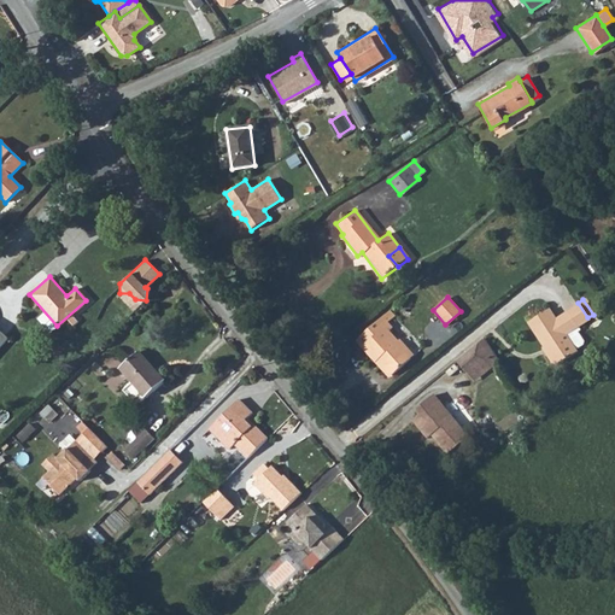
[(555,317),(549,308),(526,322),(542,346),(540,347),(551,364),(574,349),(564,333),(587,317),(578,303),(555,317)]
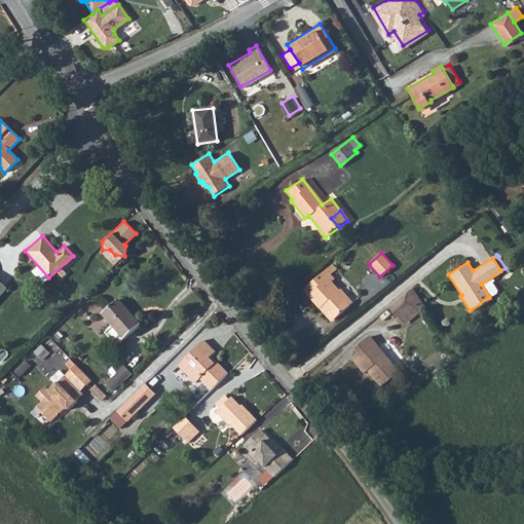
[(314,287),(306,294),(329,319),(349,300),(341,290),(339,291),(330,281),(333,277),(330,274),(336,269),(331,263),(310,282),(314,287)]
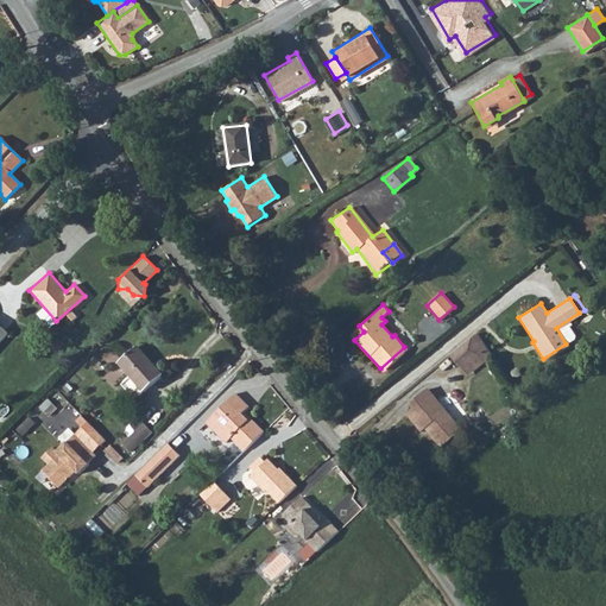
[(359,326),(349,334),(354,340),(364,332),(359,326)]
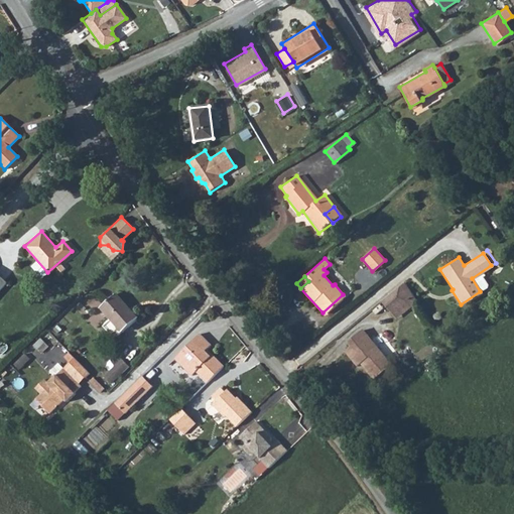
[(401,313),(417,300),(403,282),(381,300),(391,312),(396,308),(401,313)]
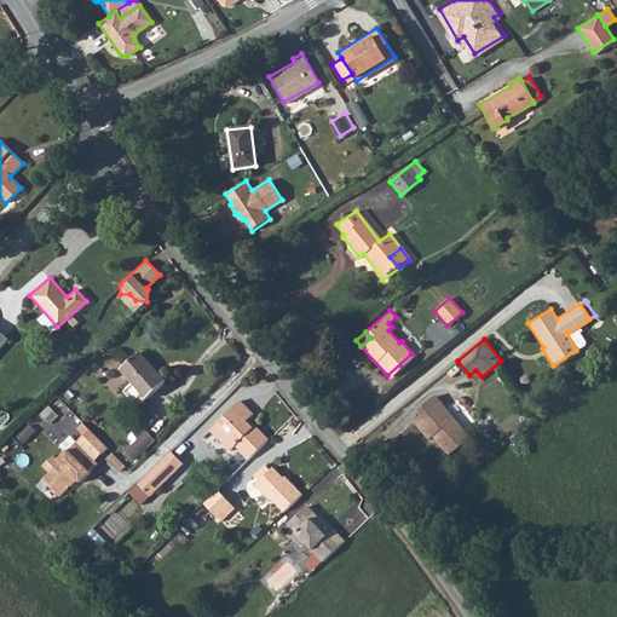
[(165,381),(139,352),(119,369),(144,399),(165,381)]
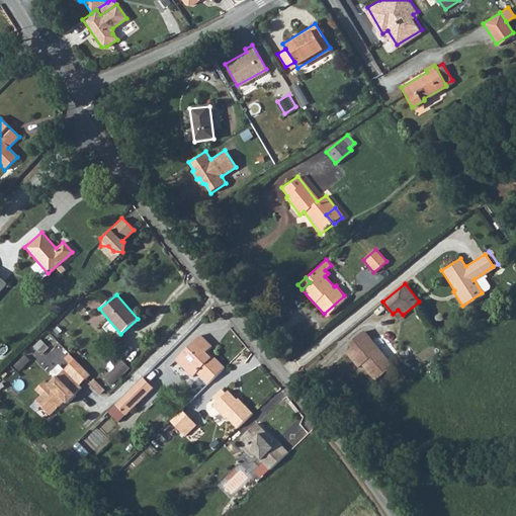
[(398,310),(393,314),(397,320),(403,315),(398,310)]
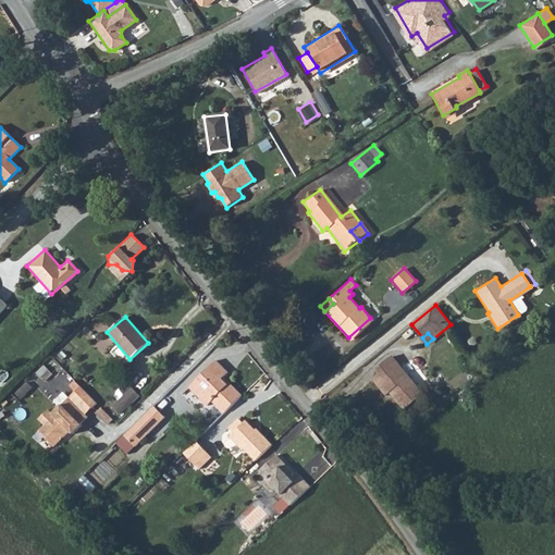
[(403,410),(422,394),(391,356),(374,369),(378,372),(370,378),(384,394),(387,392),(403,410)]
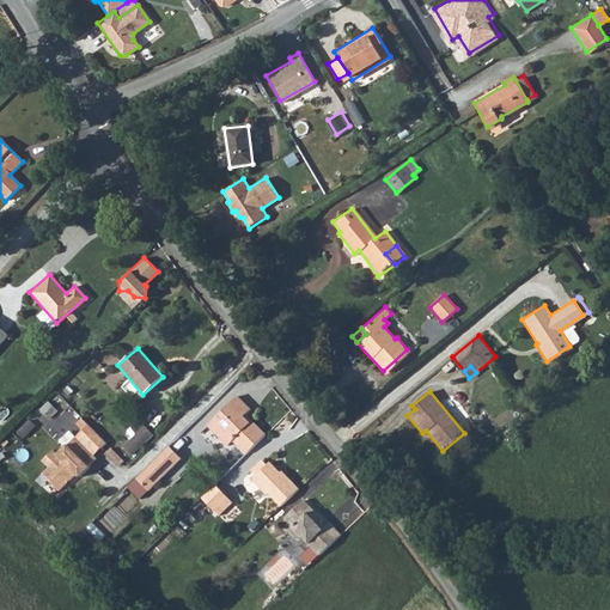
[(244,453),(266,434),(254,420),(250,425),(243,416),(250,409),(238,396),(207,424),(226,444),(231,439),(244,453)]
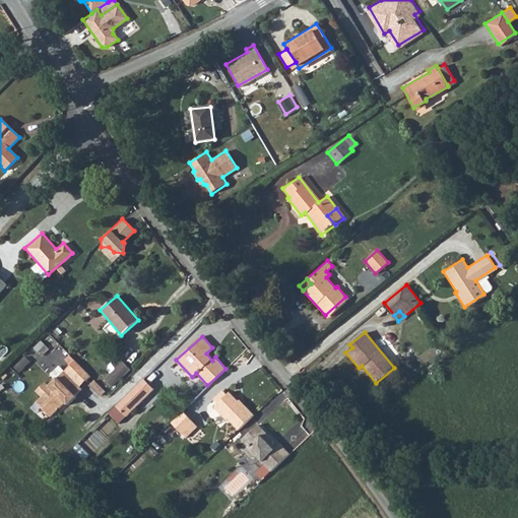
[(40,339),(31,346),(38,351),(45,344),(40,339)]
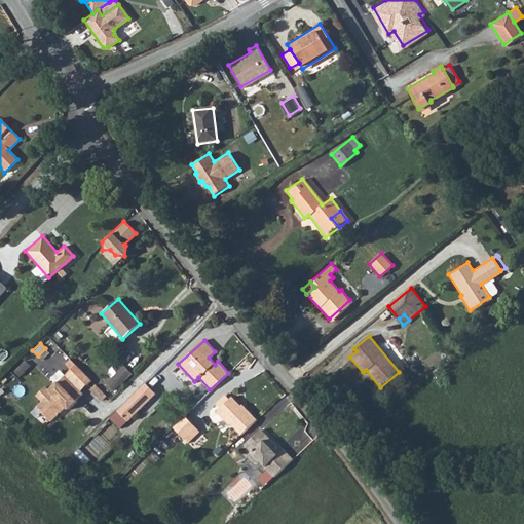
[(70,369),(75,364),(69,359),(65,364),(70,369)]
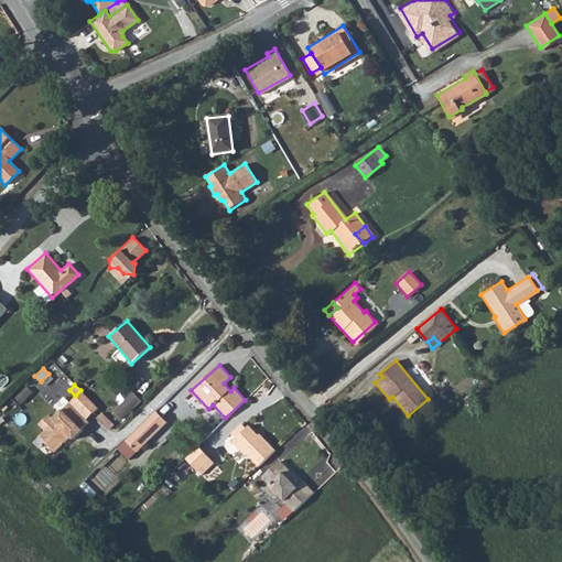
[(24,386),(14,397),(20,402),(30,391),(24,386)]
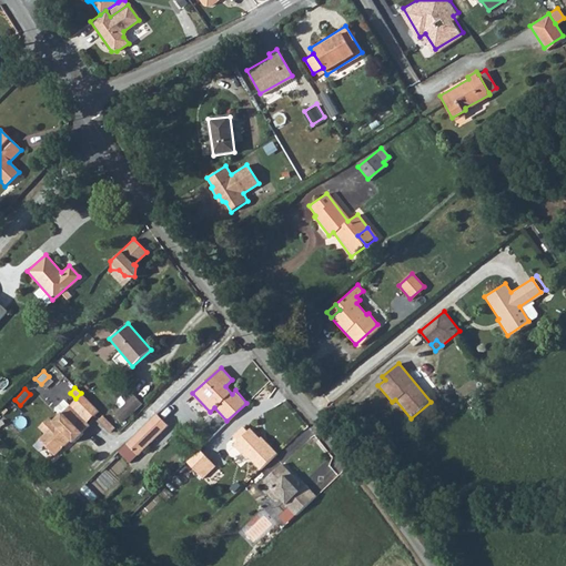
[(141,403),(129,388),(119,398),(123,404),(113,413),(120,421),(141,403)]
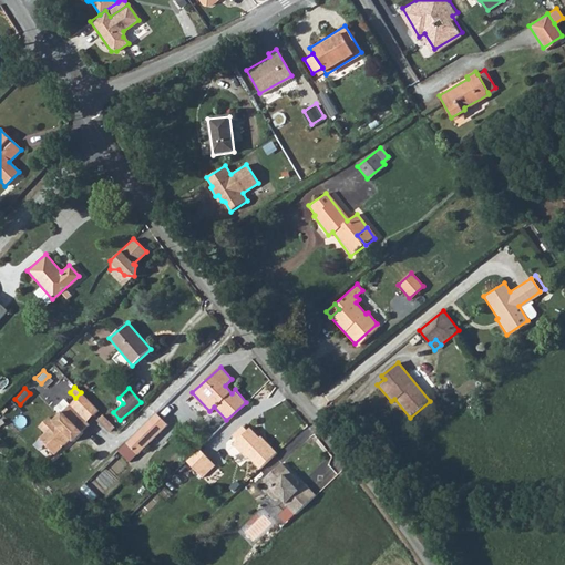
[(75,398),(68,404),(84,421),(96,409),(81,392),(75,398)]
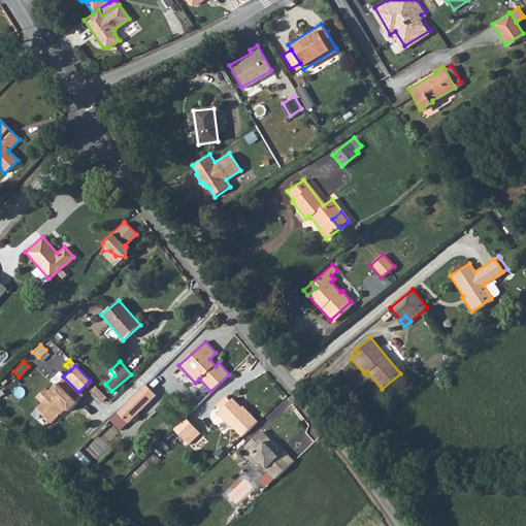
[(55,385),(63,376),(59,371),(50,381),(55,385)]
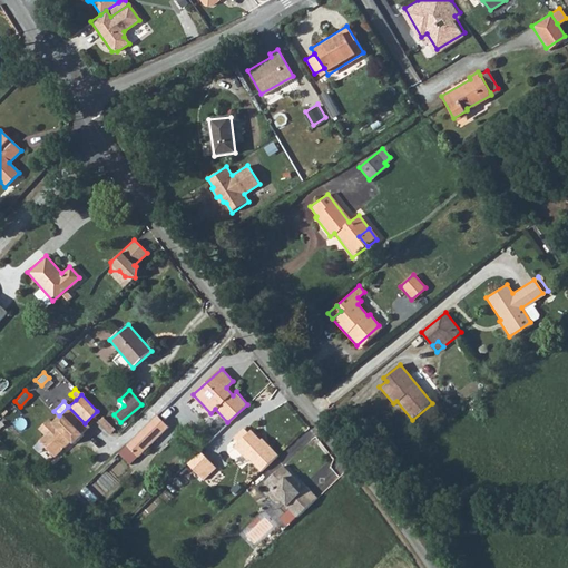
[(85,423),(68,407),(59,415),(51,423),(47,419),(37,428),(43,434),(37,441),(54,458),(69,441),(72,444),(81,436),(80,433),(88,427),(85,423)]
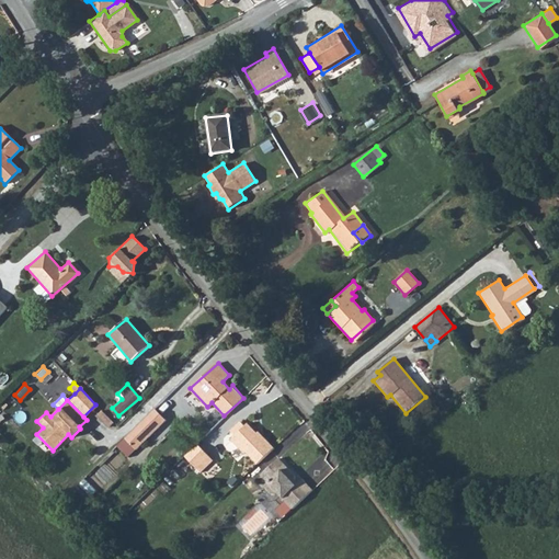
[(166,420),(153,409),(139,423),(150,434),(166,420)]
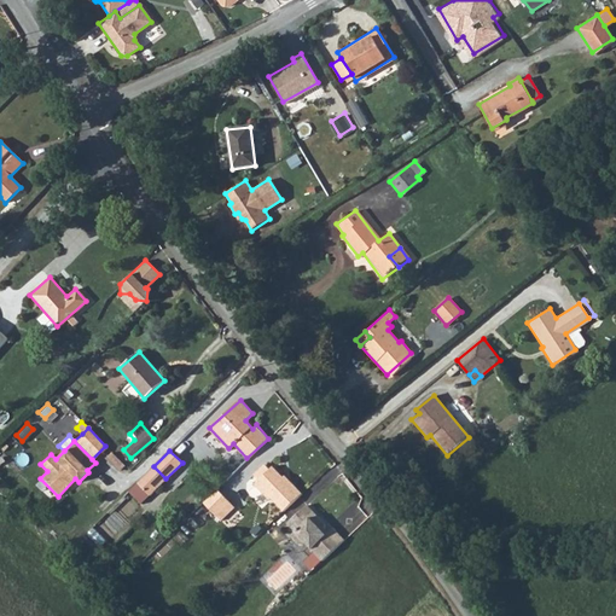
[(269,497),(280,510),(300,492),(284,475),(282,477),(272,466),(268,470),(261,463),(250,472),(257,480),(253,483),(267,499),(269,497)]
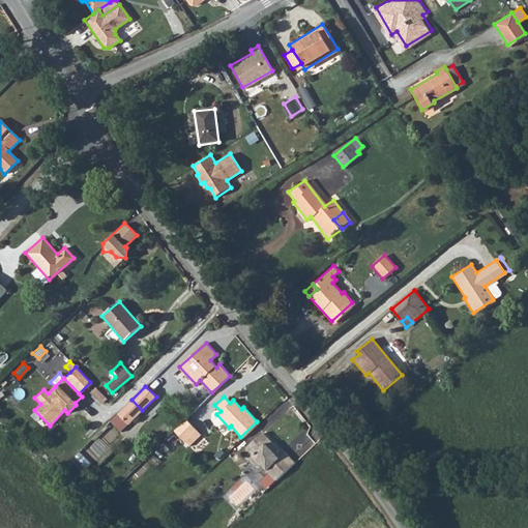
[(142,410),(132,400),(117,414),(126,423),(127,426),(142,410)]
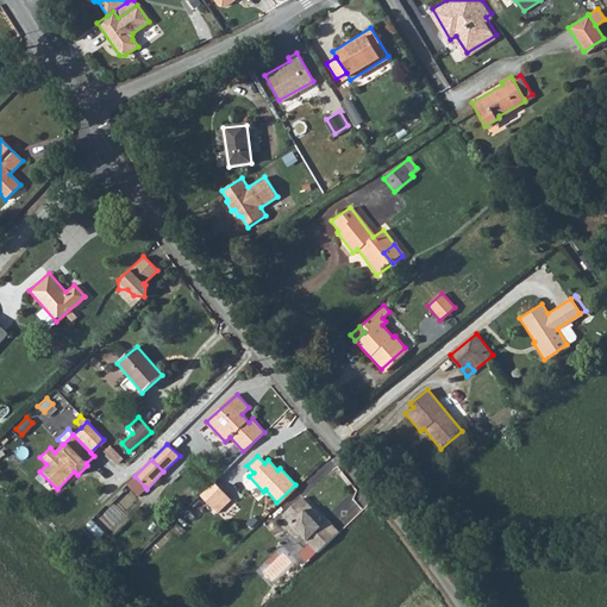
[(145,487),(135,476),(126,483),(138,495),(145,487)]
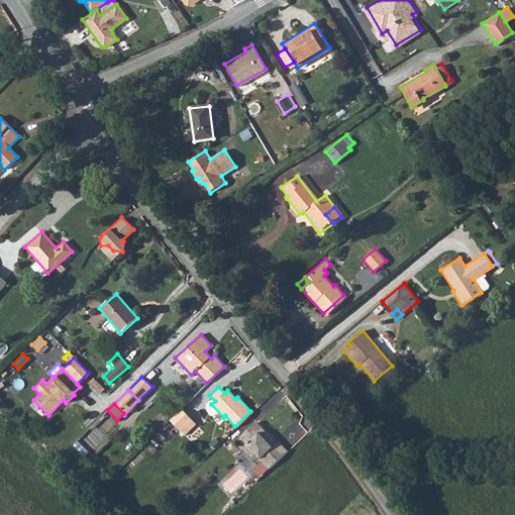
[(169,419),(179,430),(191,419),(180,408),(169,419)]
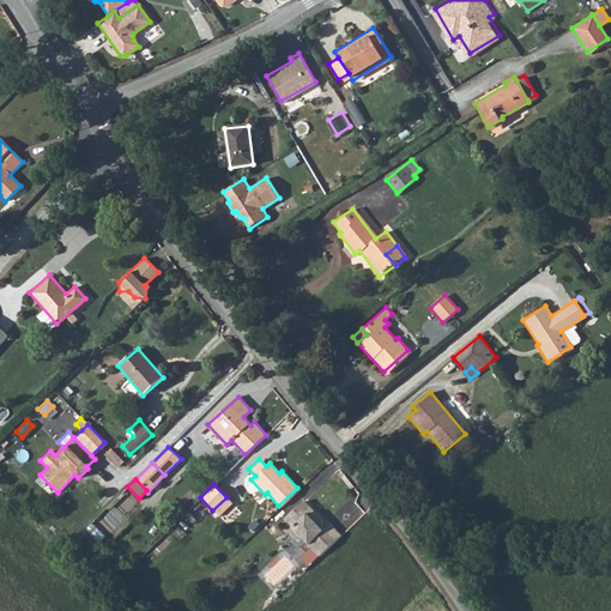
[(212,510),(217,515),(230,502),(227,497),(212,510)]
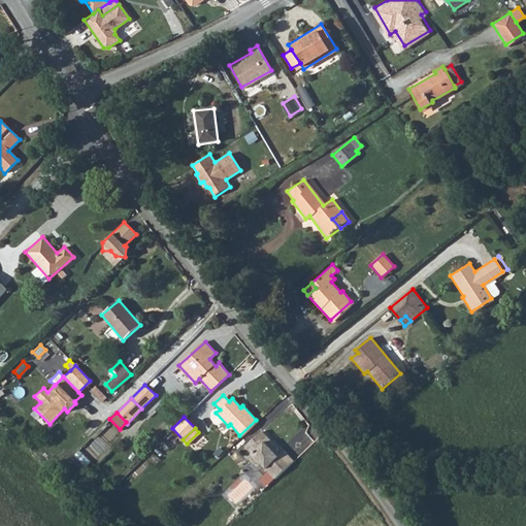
[(273,478),(292,461),(283,451),(280,454),(275,450),(278,447),(263,428),(244,445),(252,453),(248,457),(254,464),(259,461),(273,478)]
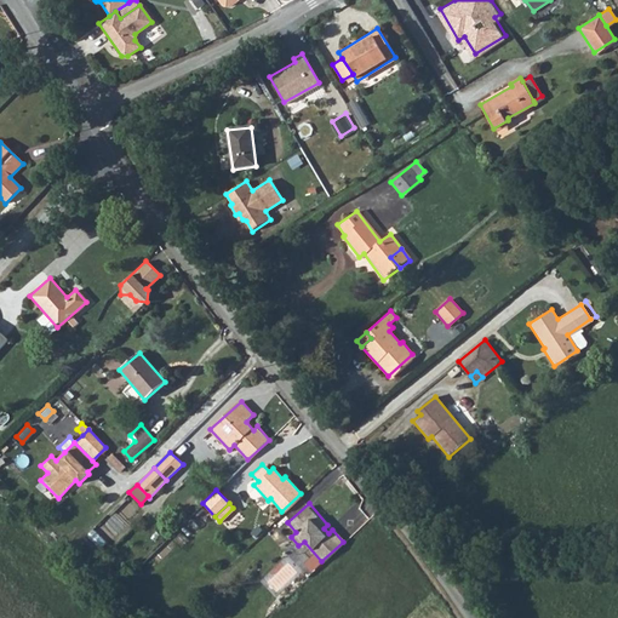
[(92,528),(85,534),(101,550),(107,544),(92,528)]
